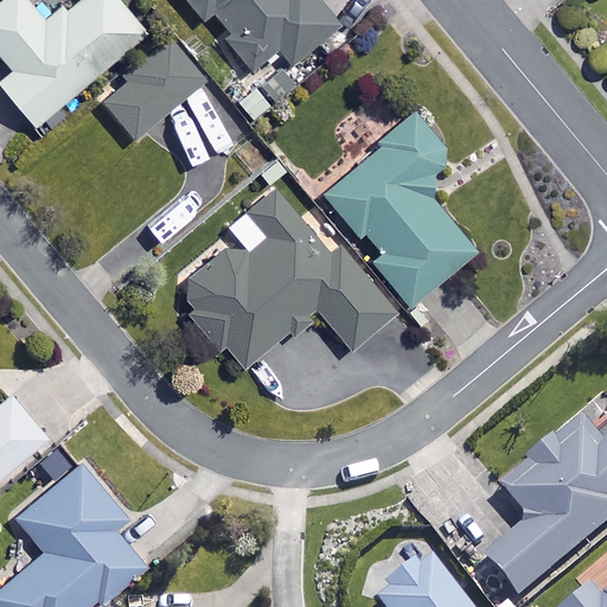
[(145,32),(117,0),(78,0),(49,26),(26,0),(2,0),(0,2),(0,55),(13,71),(0,82),(0,83),(34,125),(145,32)]
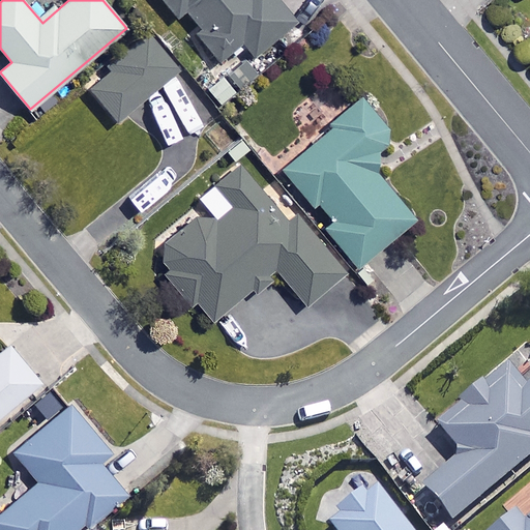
[(163,0),(179,18),(186,10),(202,28),(195,34),(221,63),(240,45),(254,60),(296,23),(275,0),(163,0)]
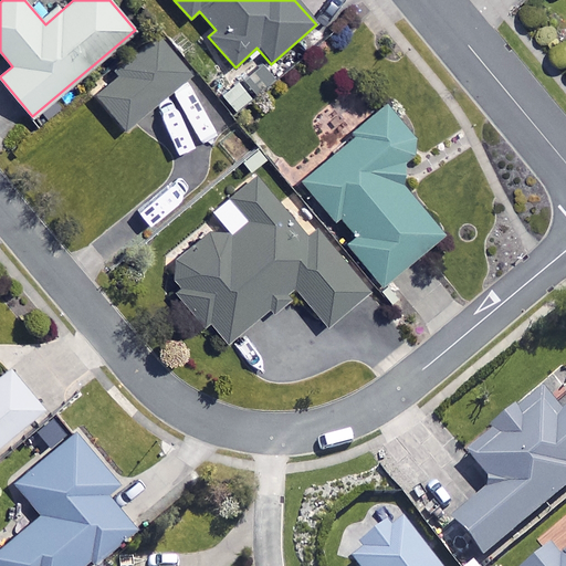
[(192,73),(160,37),(95,93),(126,129),(192,73)]
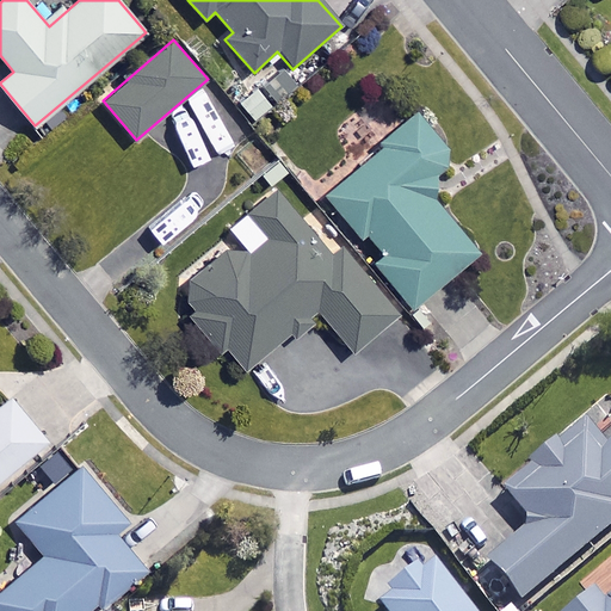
[(418,116),(356,166),(350,158),(318,184),(360,236),(365,232),(382,253),(374,260),(413,307),(477,254),(421,184),(452,159),(418,116)]
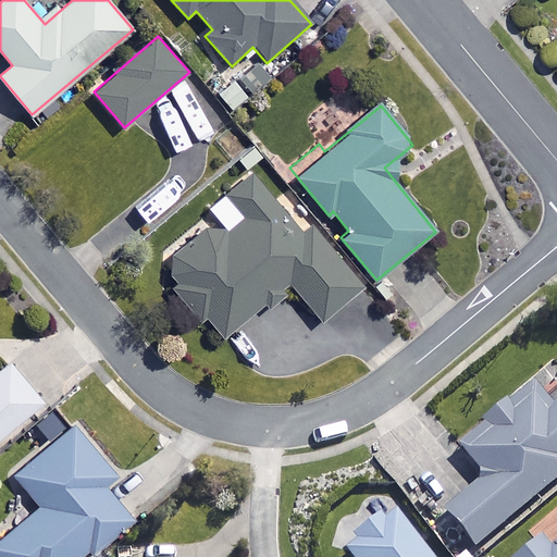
[(300,232),(254,173),(225,196),(244,219),(231,229),(203,231),(174,256),(174,286),(219,341),(264,302),(269,308),(295,287),(322,321),(361,288),(310,224),(300,232)]
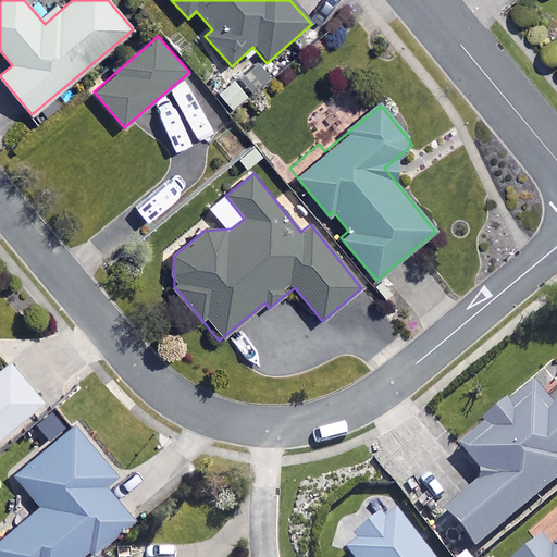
[(0,370),(0,436),(41,403),(10,363),(0,370)]
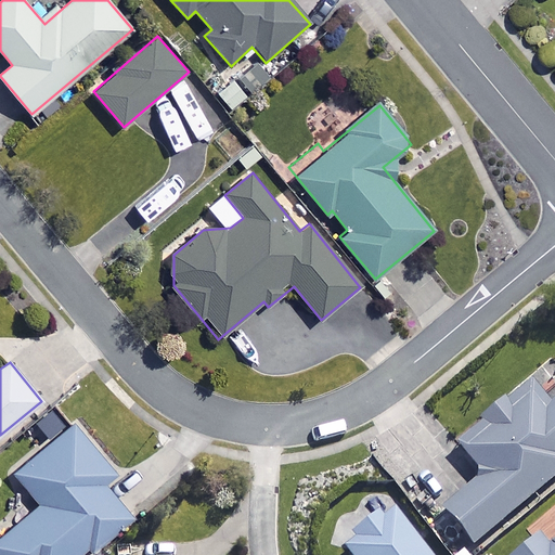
[(554,402),(546,410),(528,388),(456,449),(483,481),(443,515),(473,550),(554,481),(554,402)]
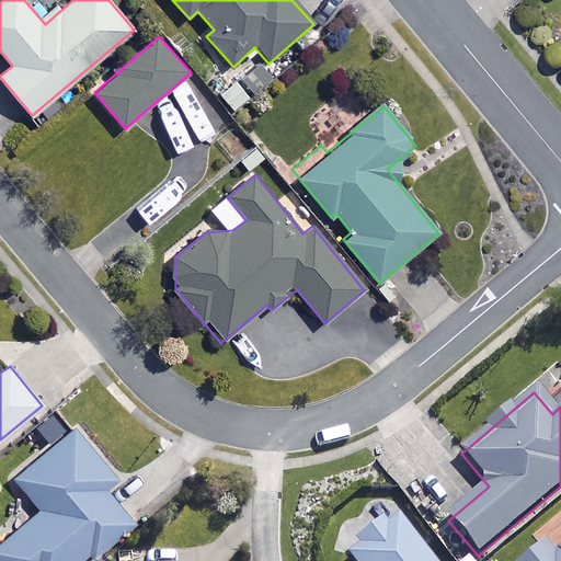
[(118,479),(76,426),(13,478),(41,511),(0,544),(0,560),(78,560),(90,551),(93,556),(133,524),(105,490),(118,479)]
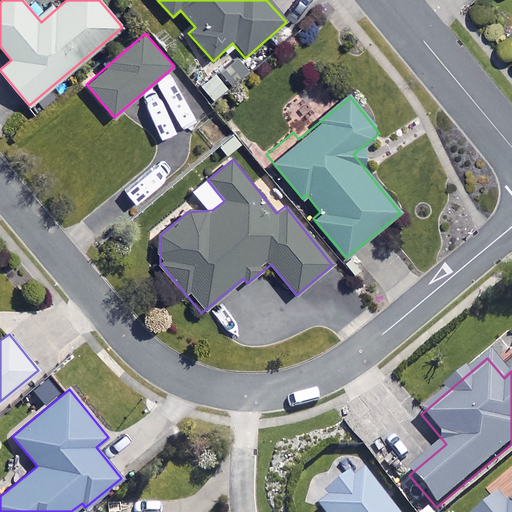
[(391,511),(362,472),(315,506),(319,511),(391,511)]
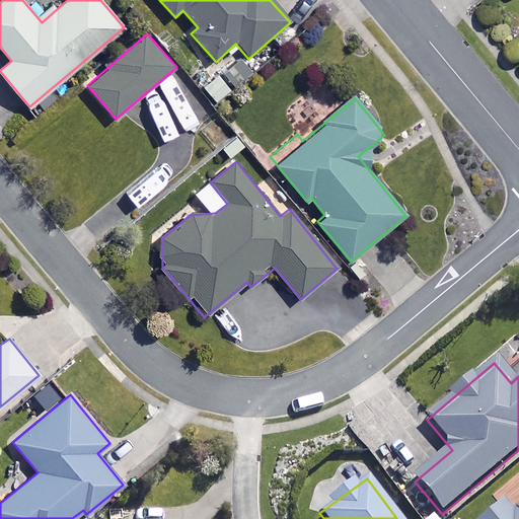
[(518,518),(518,510),(511,517),(504,508),(489,518),(518,518)]
